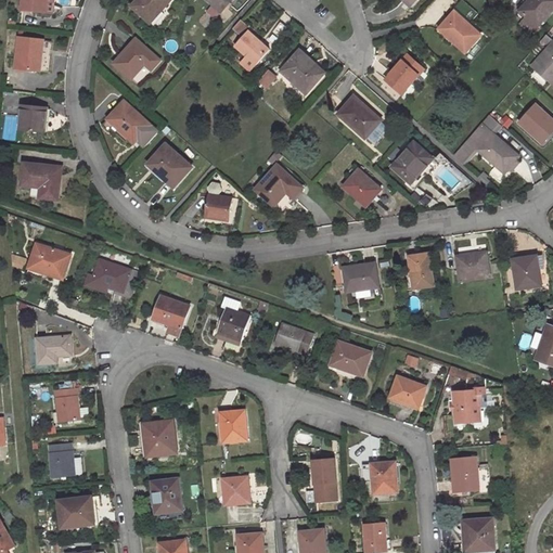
[(20,0),(20,7),(43,10),(44,0),(20,0)]
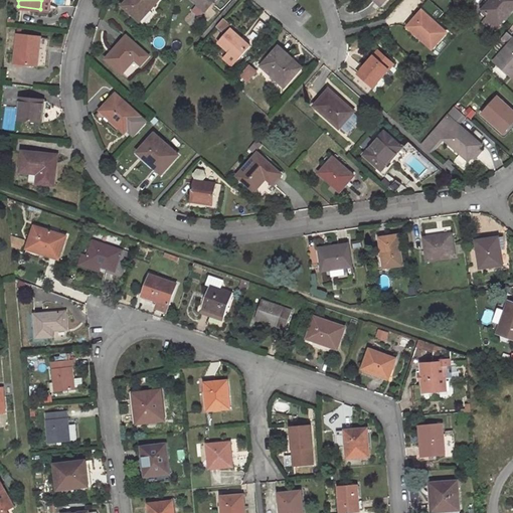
[(126,0),(123,4),(141,20),(157,0),(126,0)]
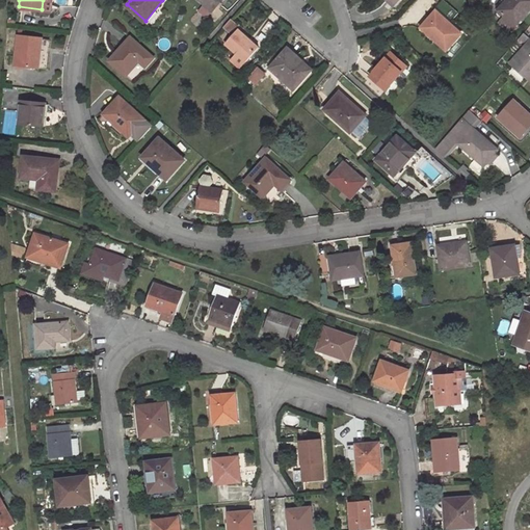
[(199,0),(210,9),(218,0),(199,0)]
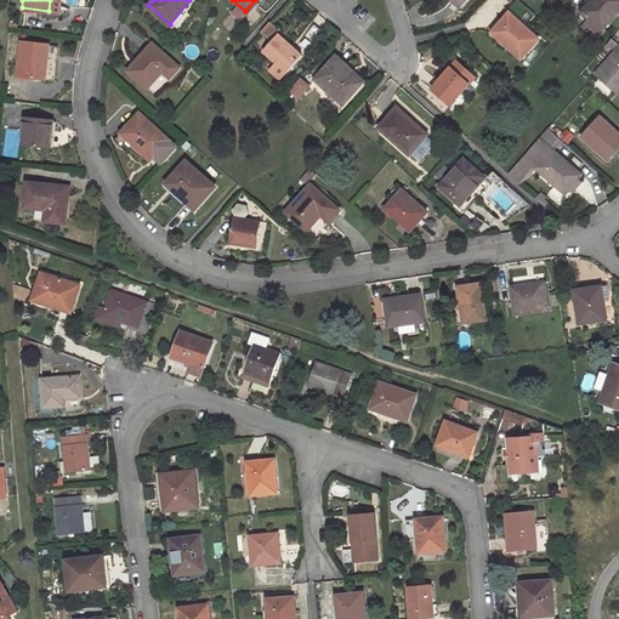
[(516,0),(509,9),(490,27),(504,40),(503,41),(518,56),(537,35),(524,23),(534,12),(521,0),(516,0)]
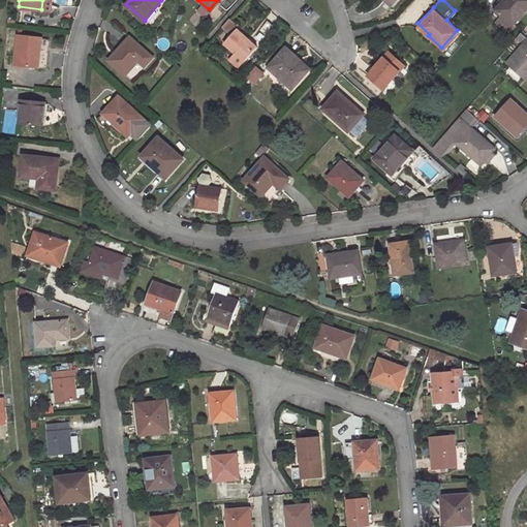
[(526,4),(526,0),(500,0),(494,7),(501,14),(508,21),(512,24),(526,4)]
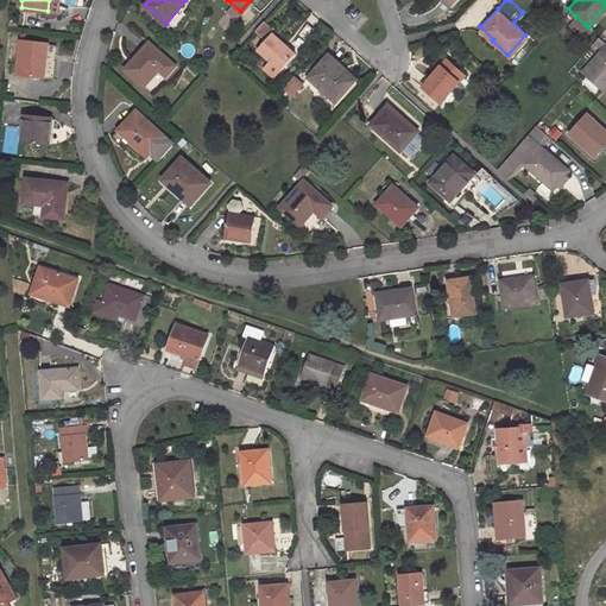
[(585,24),(576,17),(569,24),(578,31),(585,24)]
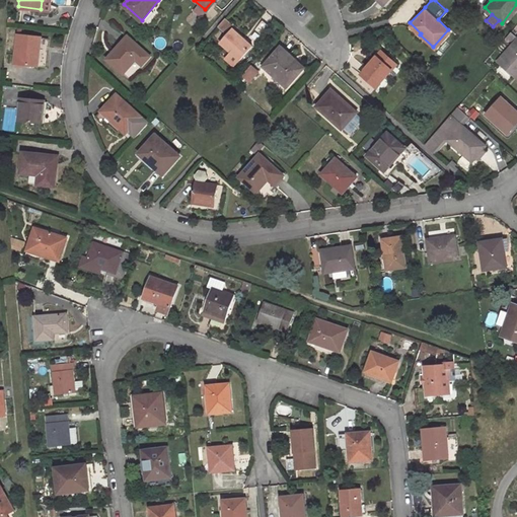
[(223,28),(229,21),(223,16),(217,23),(223,28)]
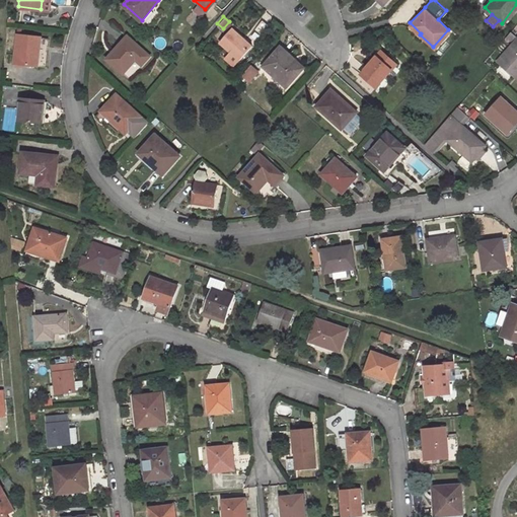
[(263,19),(248,35),(254,41),(269,24),(263,19)]
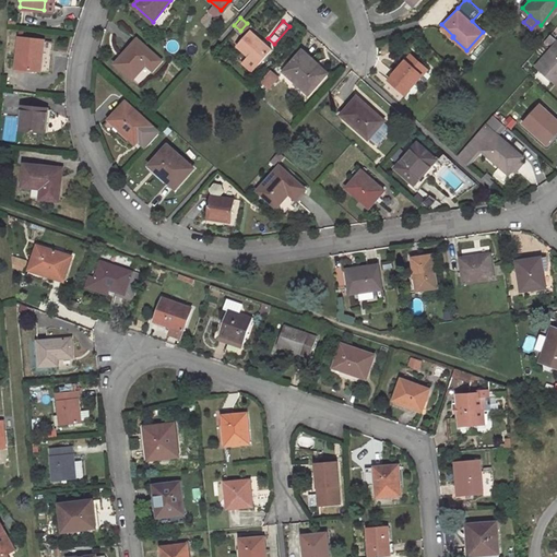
[(271,48),(249,30),(235,44),(247,55),(241,61),(250,68),(256,62),(257,63),(271,48)]
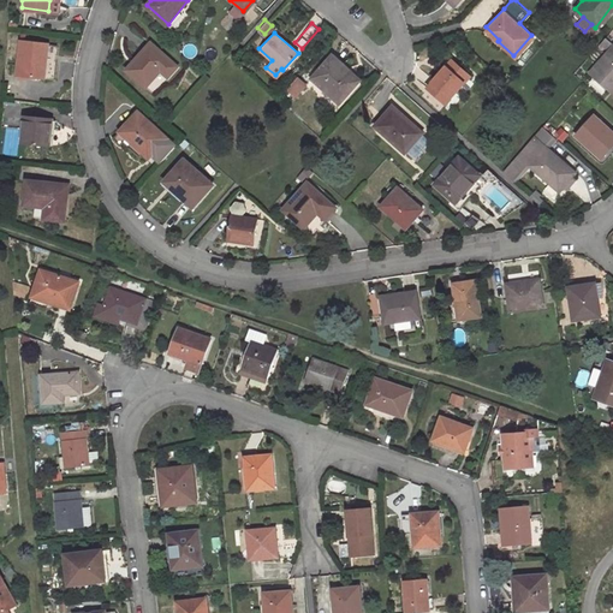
[(601,39),(608,46),(612,40),(612,39),(606,33),(601,39)]
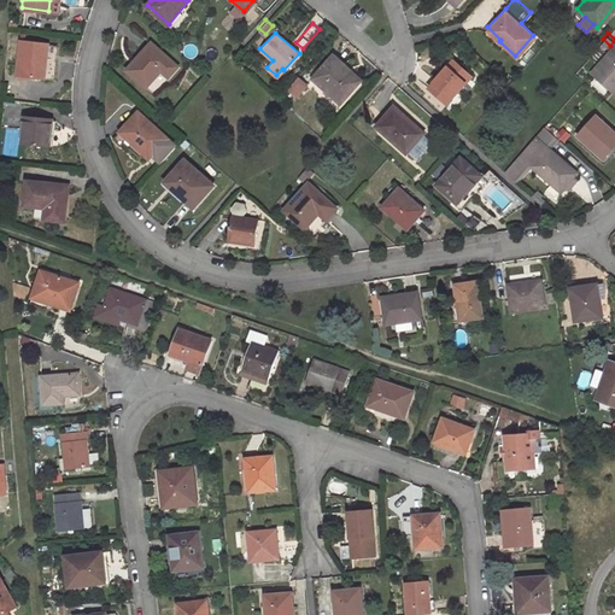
[(47,44),(19,40),(16,74),(44,77),(47,44)]
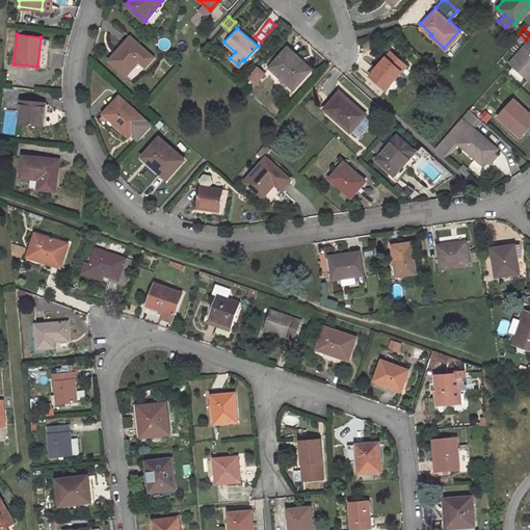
[(155,56),(131,36),(111,59),(127,74),(140,58),(147,64),(155,56)]
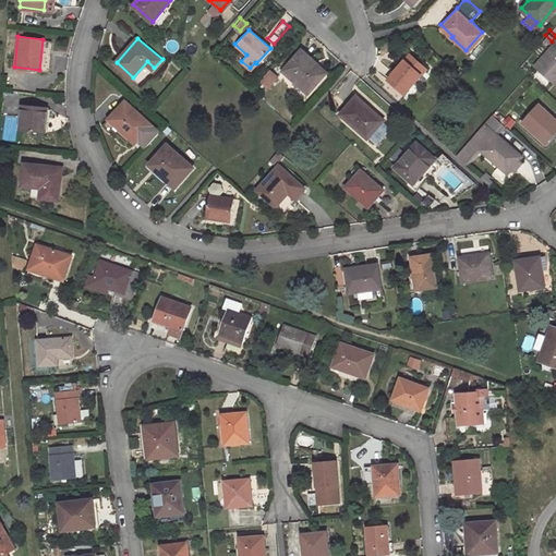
[(555,39),(535,63),(555,81),(555,80),(555,39)]
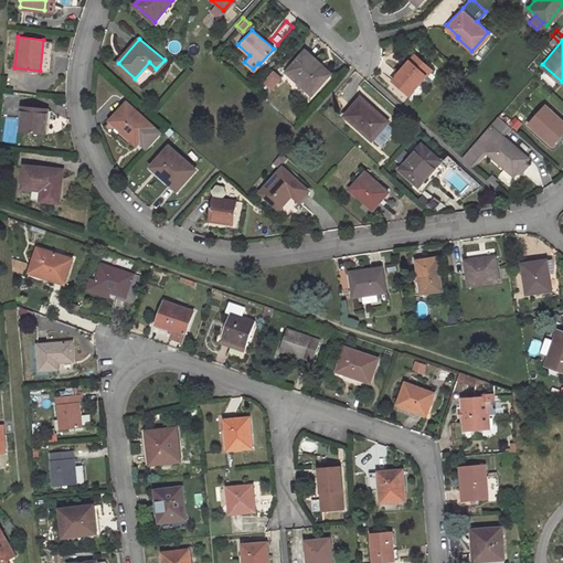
[(316,60),(304,49),(285,68),(309,91),(326,73),(314,61),(316,60)]
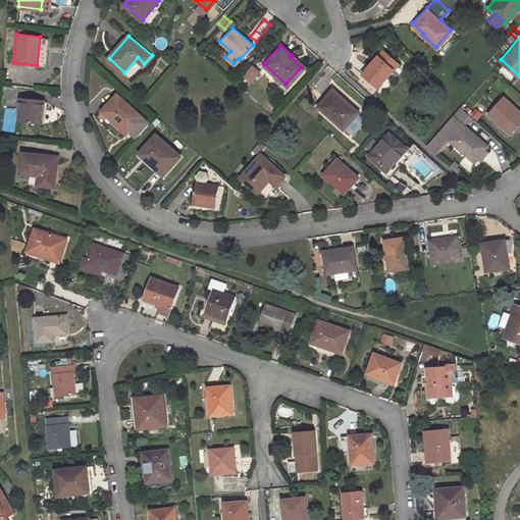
[(398,62),(382,49),(361,73),(377,87),(398,62)]
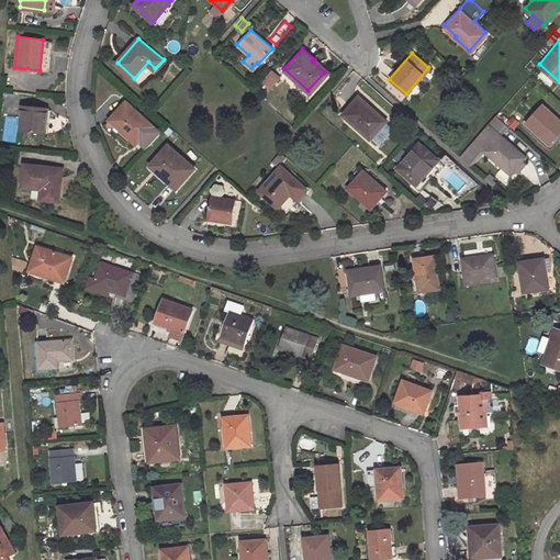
[(383,119),(357,94),(340,113),(368,137),(383,119)]
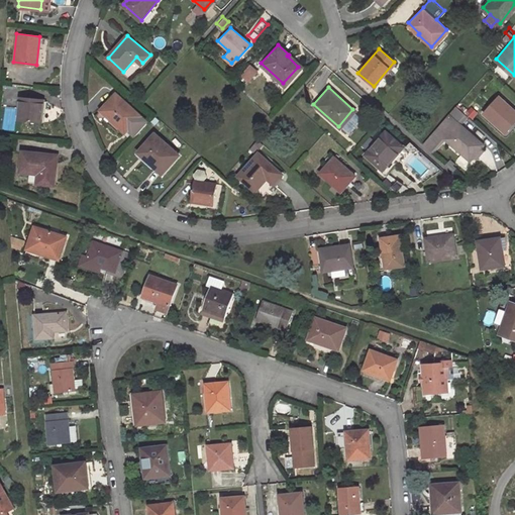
[(514,112),(514,105),(495,91),(481,109),(505,127),(514,112)]
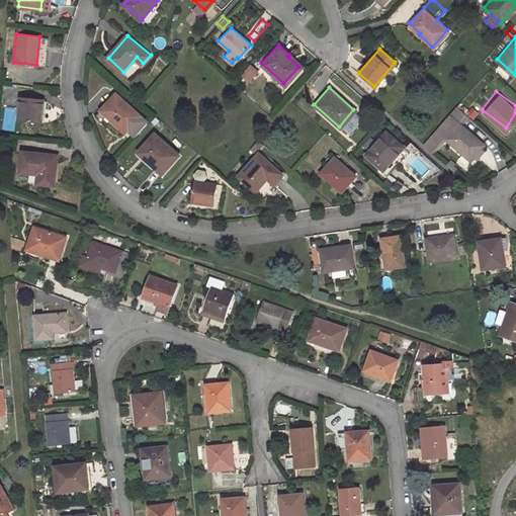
[(98,109),(122,132),(124,130),(132,135),(144,119),(114,92),(98,109)]
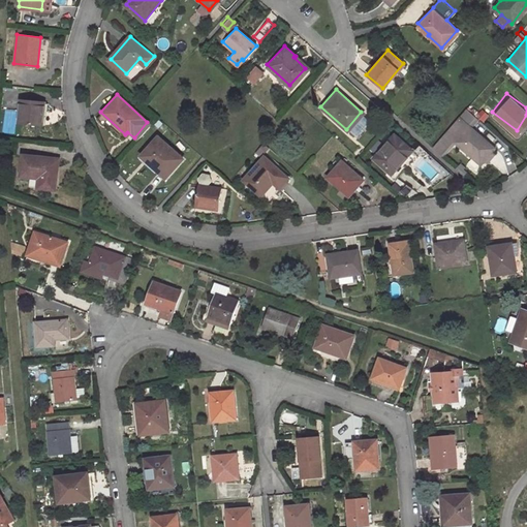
[(43,101),(21,99),(19,122),(41,125),(43,101)]
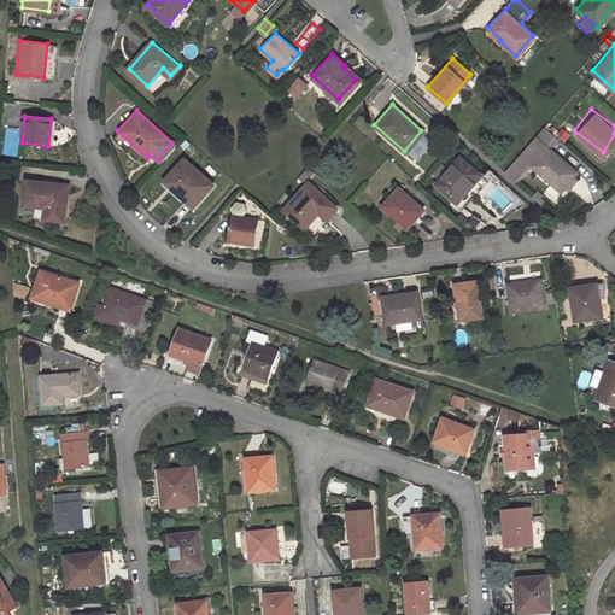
[(531,164),(561,188),(578,168),(537,135),(507,171),(517,181),(531,164)]
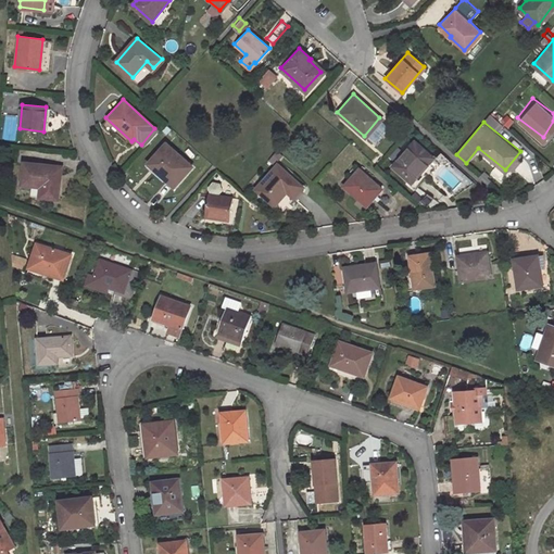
[(437,161),(413,140),(392,164),(415,184),(437,161)]
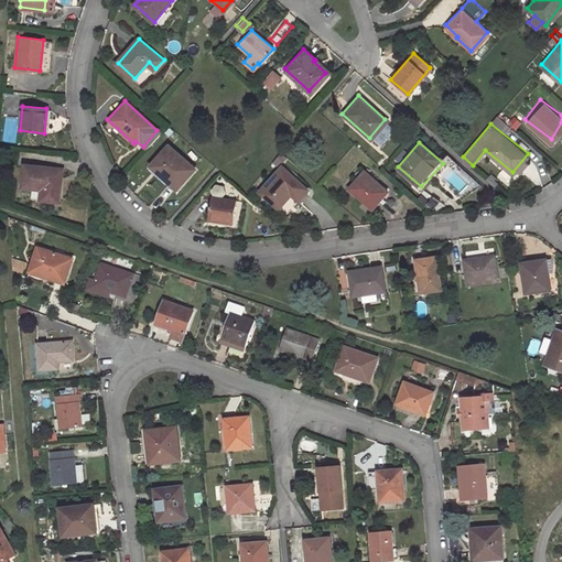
[(196,168),(170,144),(153,162),(161,168),(158,171),(177,188),(196,168)]
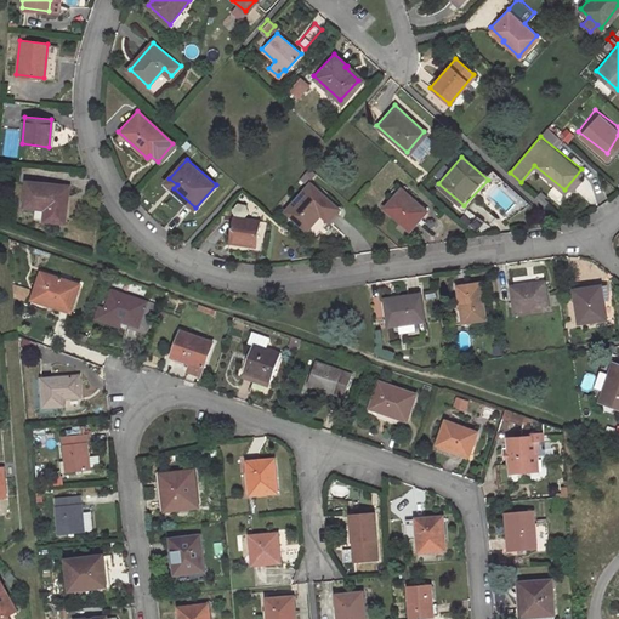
[(64,183),(28,181),(27,205),(38,205),(51,206),(50,219),(68,220),(69,197),(64,197),(64,183)]
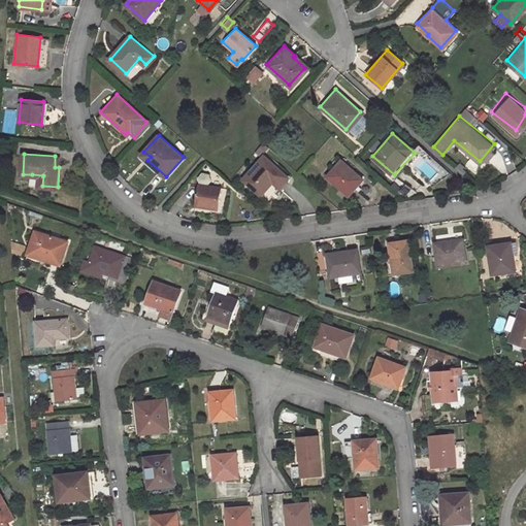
[(287,174),(261,154),(241,177),(266,198),(287,174)]
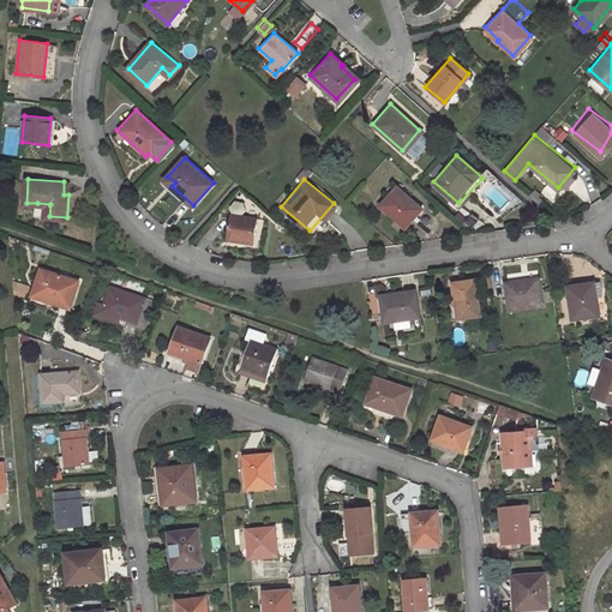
[(420,205),(395,184),(377,202),(403,225),(420,205)]
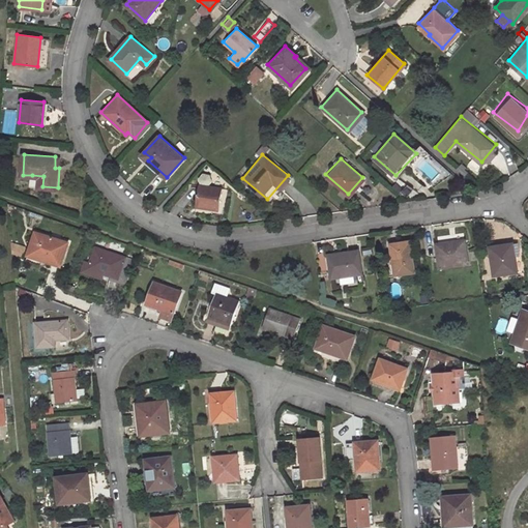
[(44,176),(32,175),(31,185),(42,186),(44,176)]
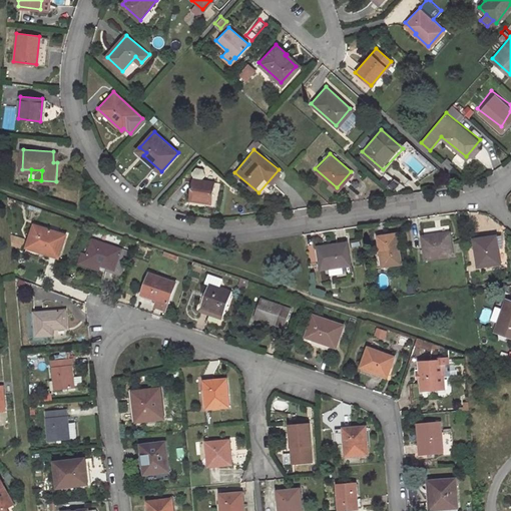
[(214,180),(192,177),(189,198),(211,201),(214,180)]
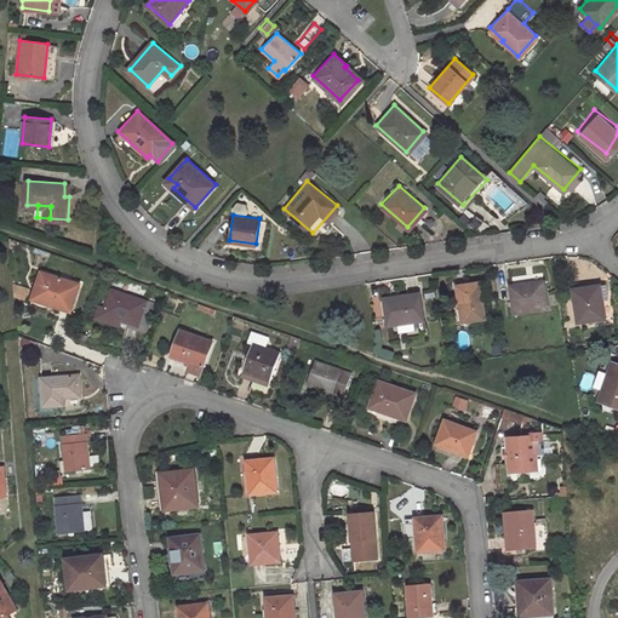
[(78,284),(39,270),(29,297),(46,303),(68,310),(78,284)]
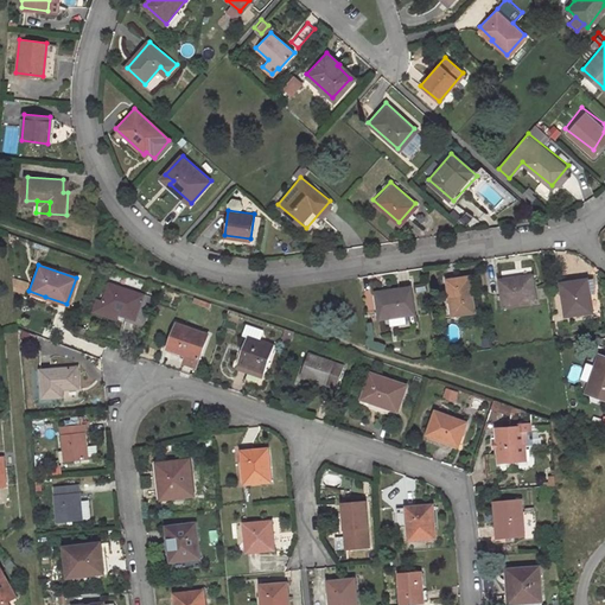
[(470,273),(447,276),(450,294),(452,294),(453,312),(476,310),(470,273)]
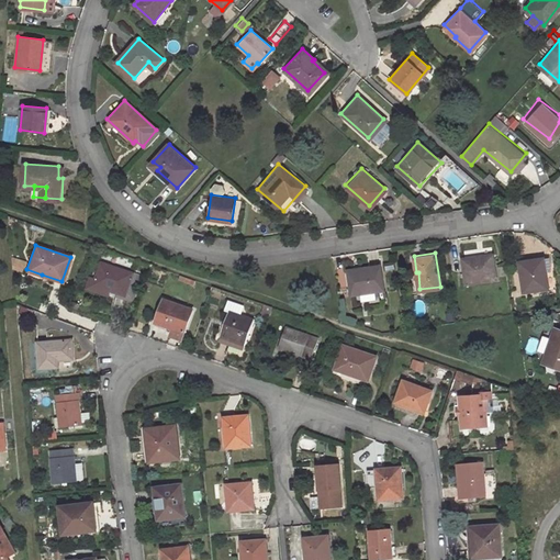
[(494,253),(463,255),(467,280),(496,277),(494,253)]
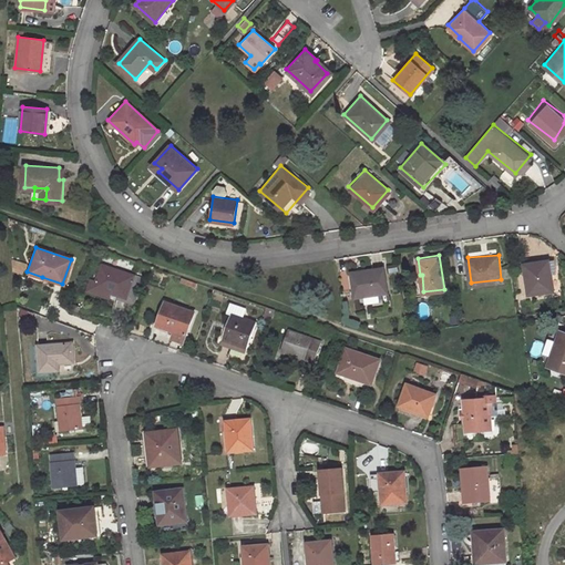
[(11,265),(21,268),(23,263),(13,259),(11,265)]
